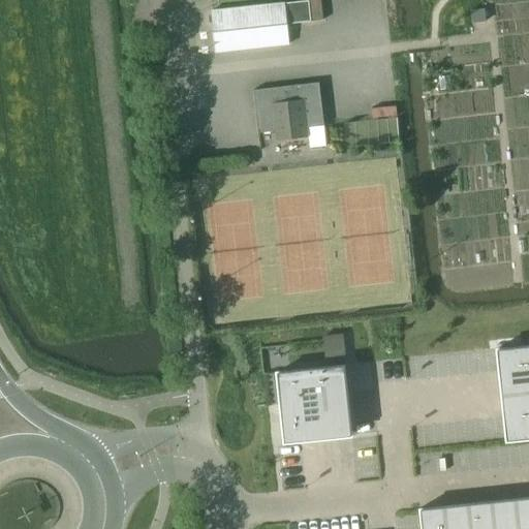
[(320,0),(310,0),(313,23),(323,21),(320,0)]
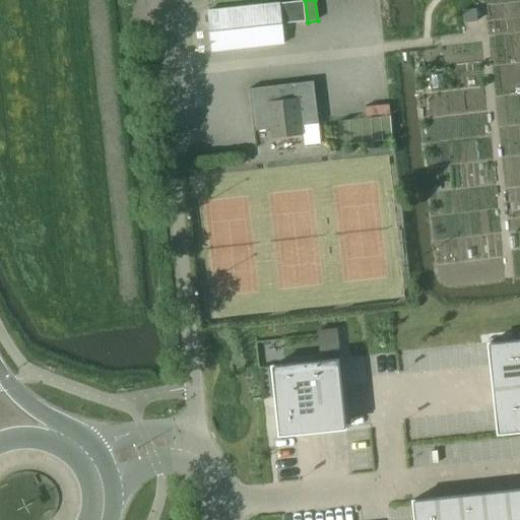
[(304,1),(281,4),(284,23),(306,21),(304,1)]
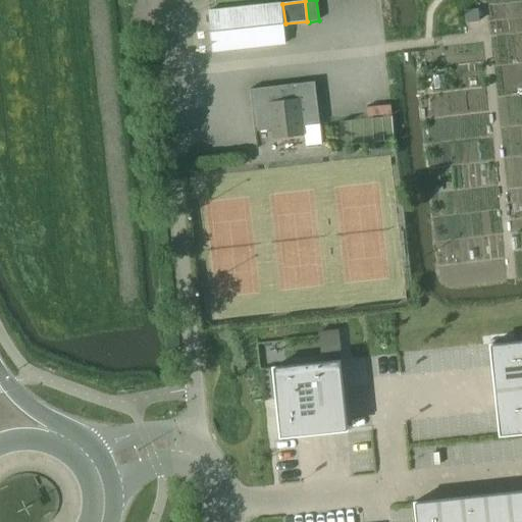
[(209,11),(213,50),(214,51),(285,44),(280,3),(209,11)]
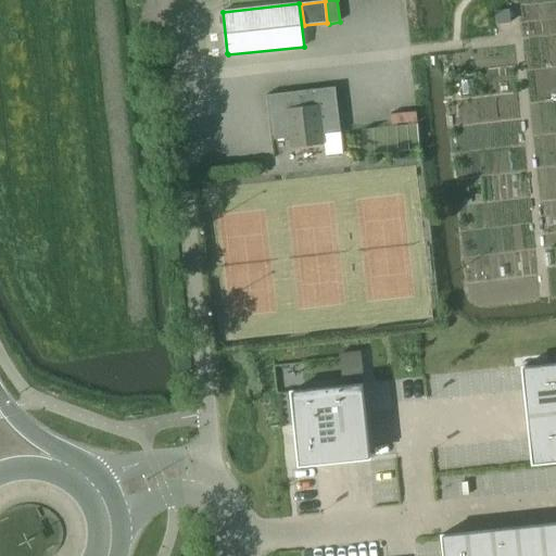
[(509,10),(494,12),(495,24),(512,23),(509,10)]
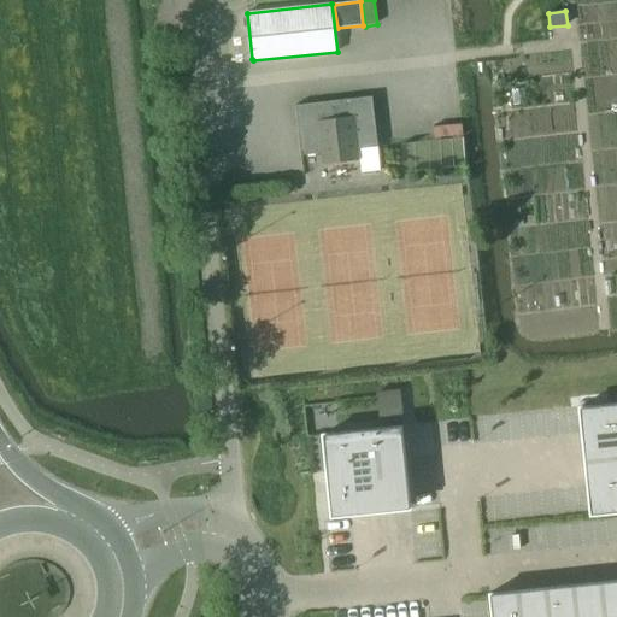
[(297,105),(301,156),(323,153),(323,163),(359,159),(358,150),(378,147),(372,97),(297,105)]
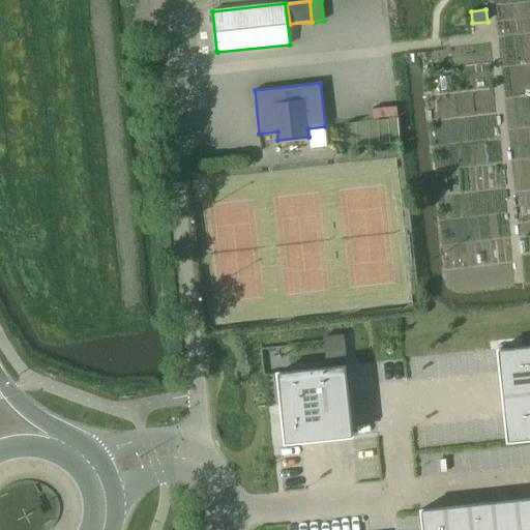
[(529,346),(499,350),(501,373),(506,418),(508,441),(508,442),(529,439),(529,346)]
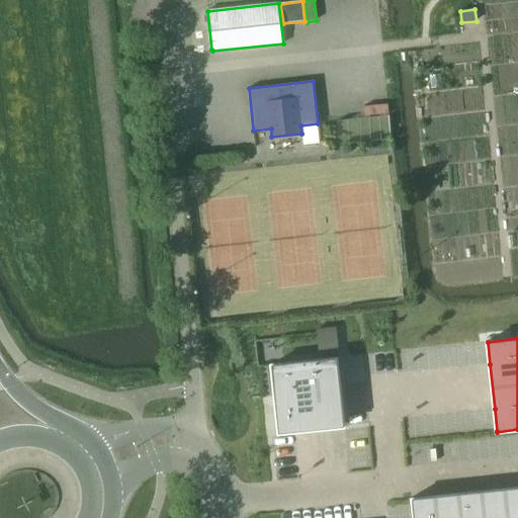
[(337,358),(271,364),(275,397),(276,409),(277,418),(279,434),(289,432),(289,433),(294,432),(296,432),(344,427),(345,426),(337,358)]
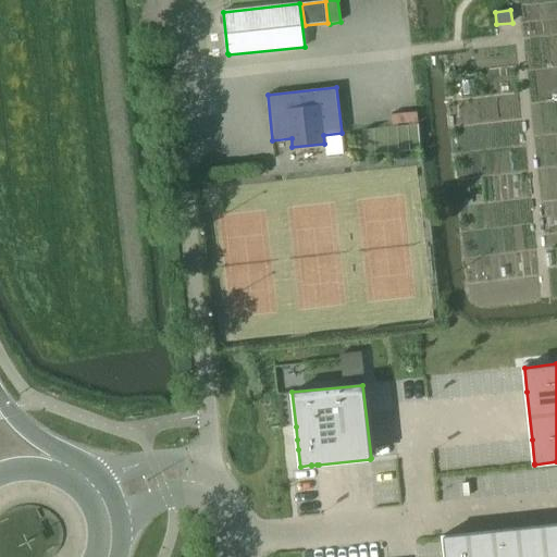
[(444,535),(443,535),(444,556),(556,556),(556,523),(446,535),(444,535)]
